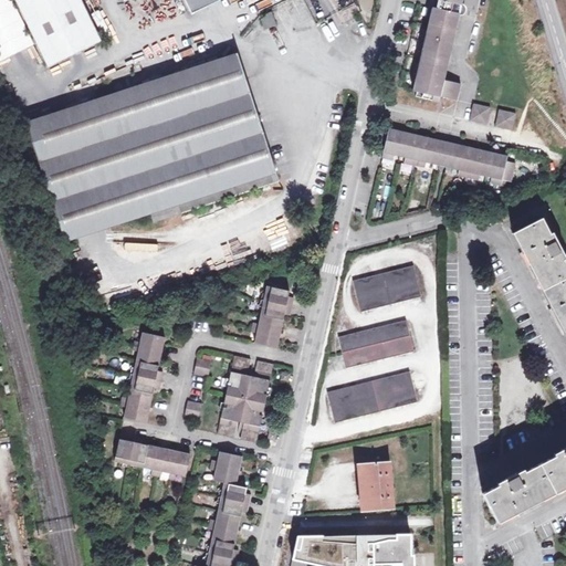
[(14,0),(48,67),(102,41),(82,0),(14,0)]
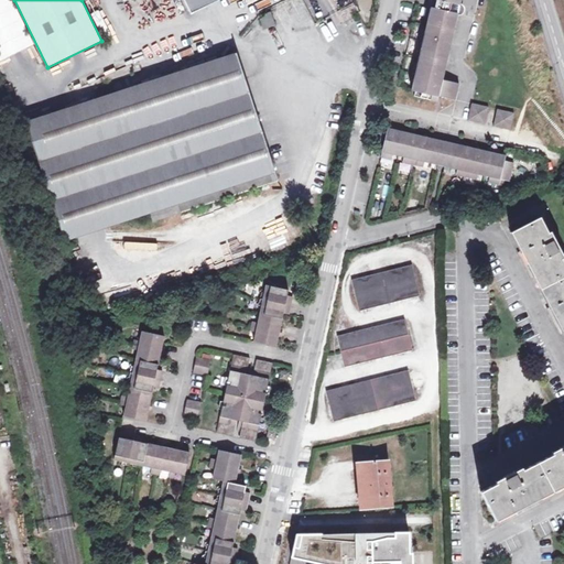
[(184,0),(192,14),(220,0),(184,0)]
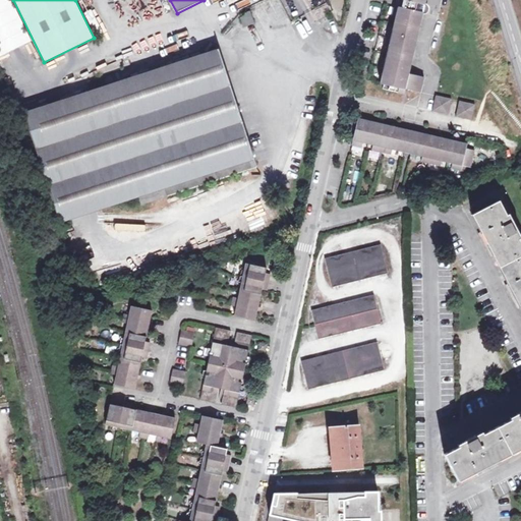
[(424,7),(403,1),(401,11),(422,16),(424,7)]
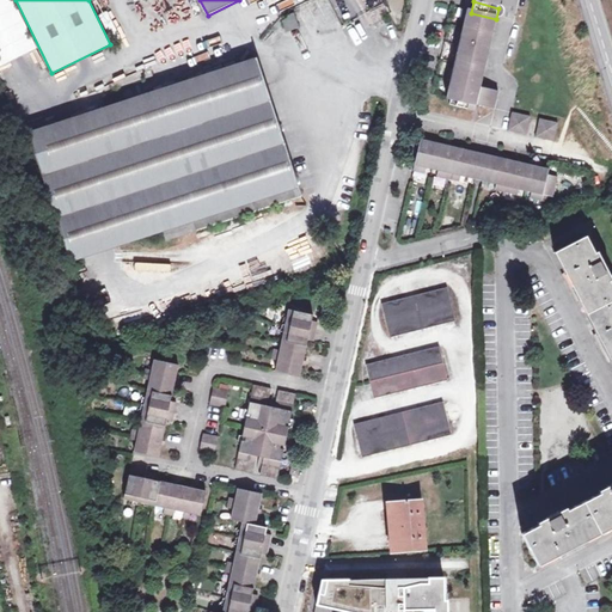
[(109,11),(99,14),(111,43),(121,40),(109,11)]
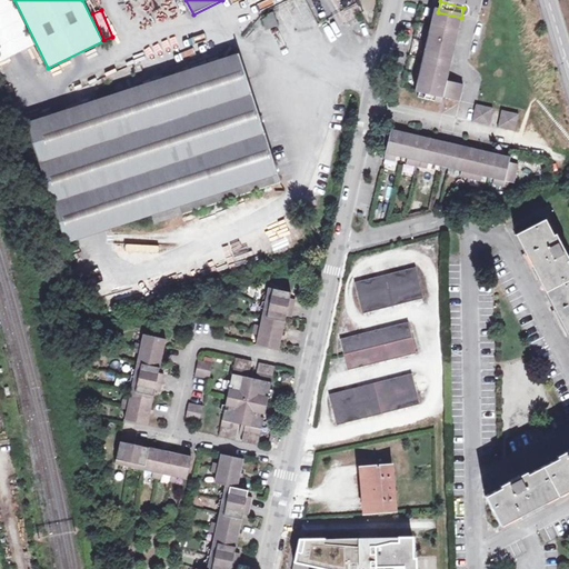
[(461,18),(438,12),(430,11),(410,91),(441,99),(445,99),(458,102),(461,85),(447,81),(461,18)]
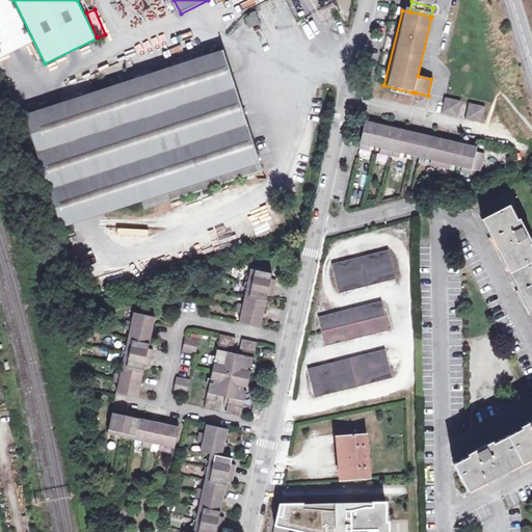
[(256,12),(251,14),(251,17),(246,19),(248,27),(259,24),(256,12)]
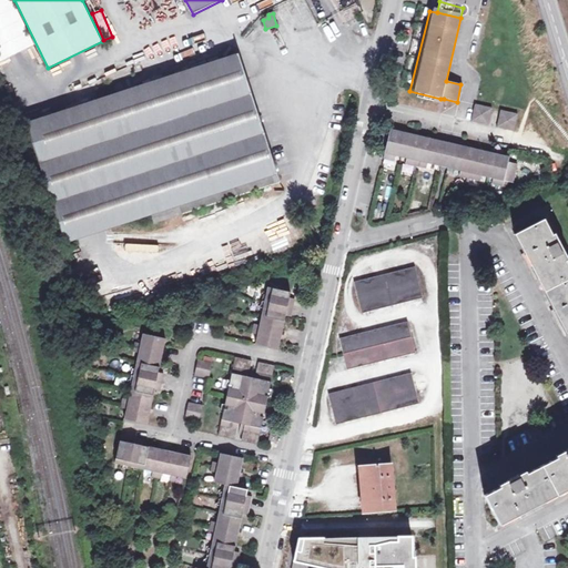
[(150,215),(153,224),(279,183),(237,53),(26,123),(66,243),(150,215)]
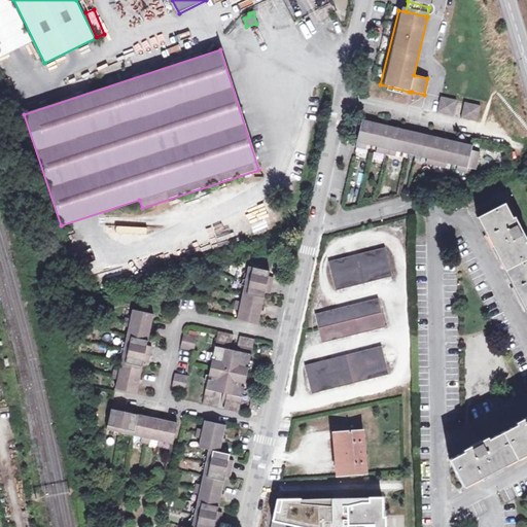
[(440,99),(435,115),(452,118),(456,103),(440,99)]
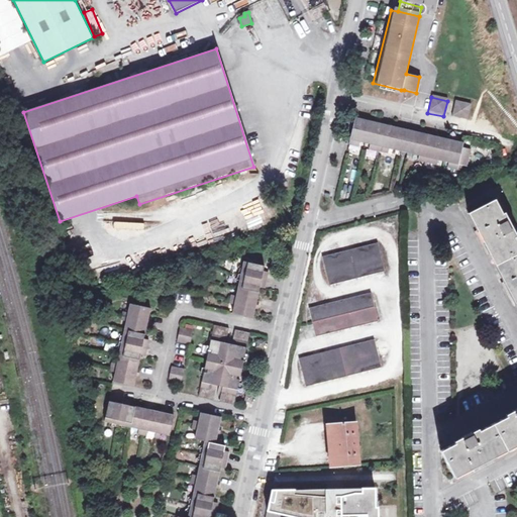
[(454,103),(451,118),(467,122),(471,107),(454,103)]
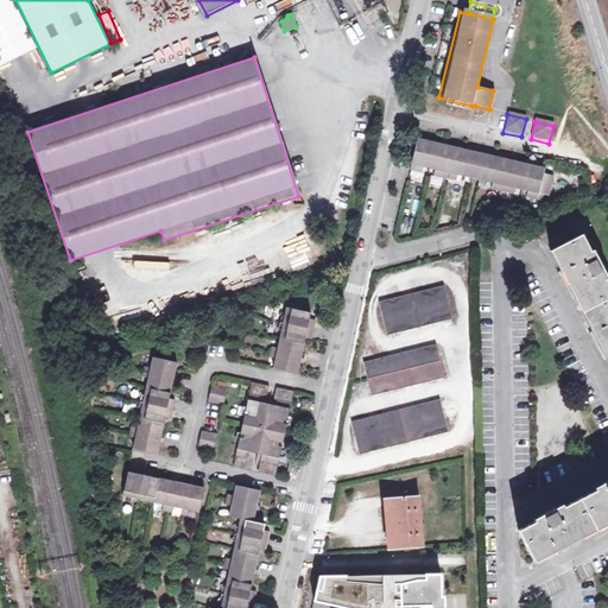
[(469,153),(422,141),(422,145),(416,144),(411,166),(456,177),(457,175),(472,178),(476,158),(468,156),(469,153)]
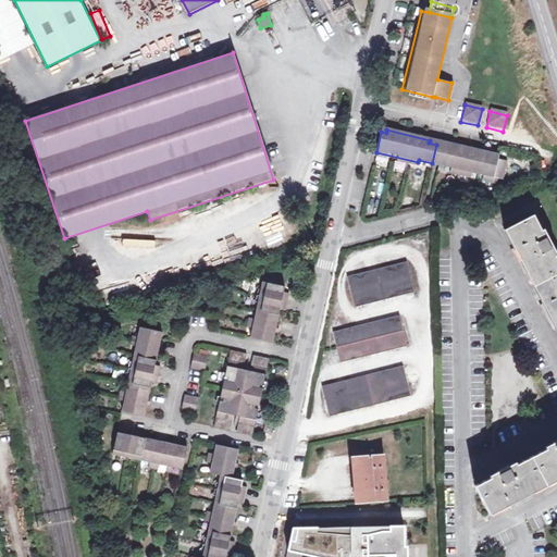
[(432,163),(432,165),(436,166),(436,164),(442,146),(442,143),(437,141),(436,145),(432,163)]
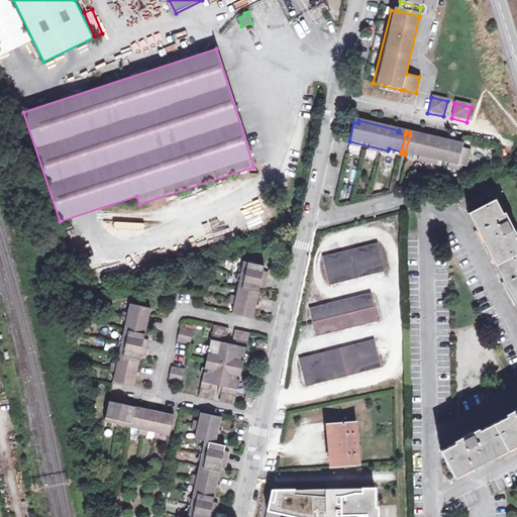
[(418,156),(418,158),(416,163),(436,168),(438,161),(448,164),(446,170),(456,172),(457,167),(466,169),(470,151),(461,149),(461,147),(446,144),(447,142),(447,139),(437,137),(436,141),(428,139),(429,135),(418,132),(418,134),(417,137),(410,135),(405,152),(418,156)]
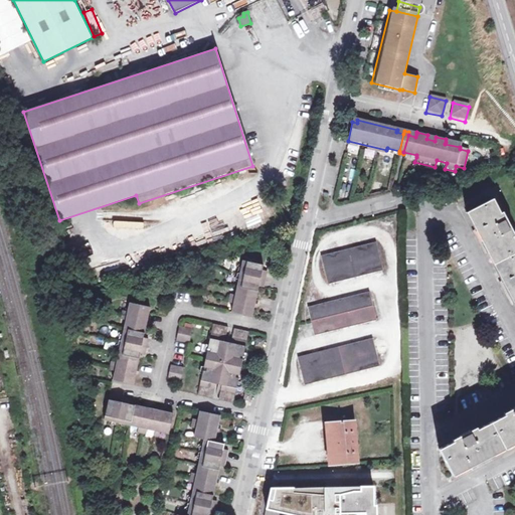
[(382,158),(379,173),(387,175),(390,159),(382,158)]
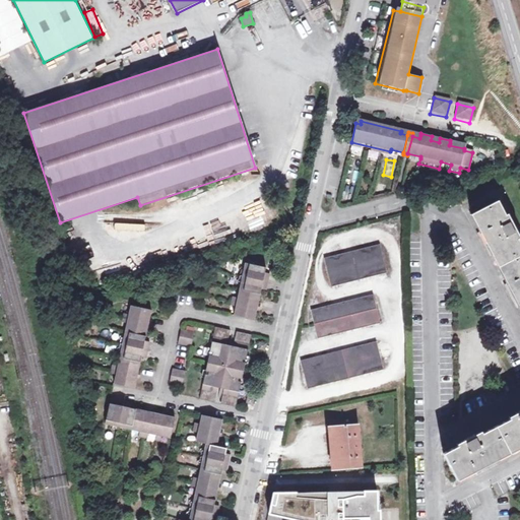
[(465,442),(444,453),(456,477),(519,444),(519,243),(515,233),(517,232),(511,221),(509,222),(498,201),(473,213),(519,303),(519,410),(516,413),(517,415),(475,437),(474,435),(464,440),(465,442)]
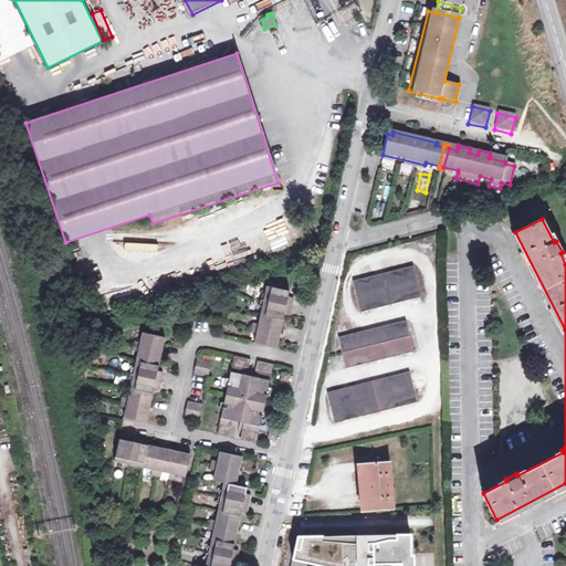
[(354,281),(362,312),(422,297),(415,266),(354,281)]
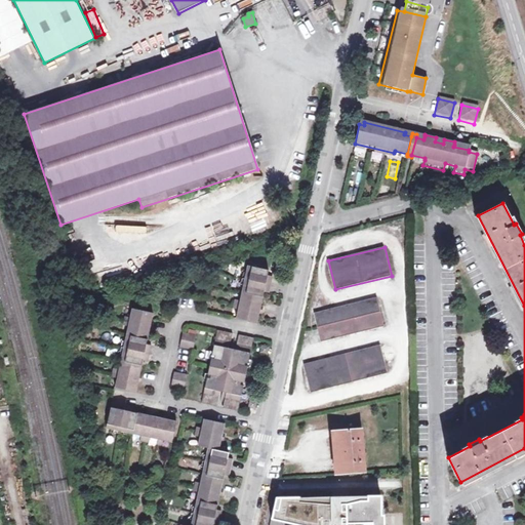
[(269,271),(247,267),(240,301),(235,299),(233,309),(238,310),(236,318),(257,323),(264,292),(269,293),(273,277),(268,276),(269,271)]
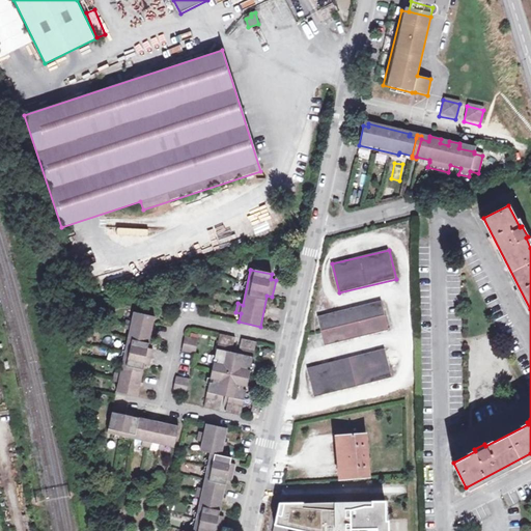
[(317,316),(325,345),(389,330),(382,301),(317,316)]
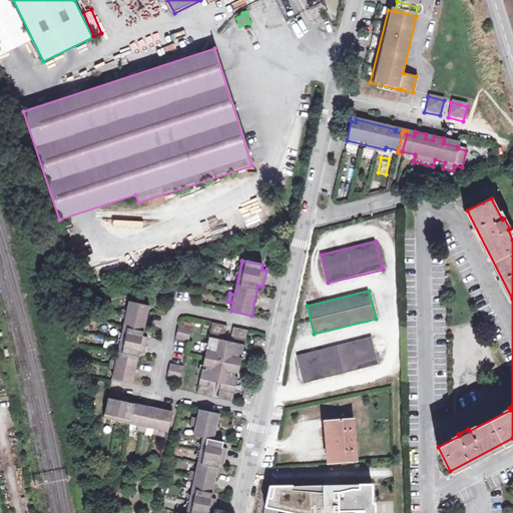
[(115,370),(113,379),(133,383),(140,352),(144,354),(148,337),(143,336),(150,306),(129,302),(128,311),(122,310),(121,317),(126,319),(117,361),(111,360),(110,368),(115,370)]
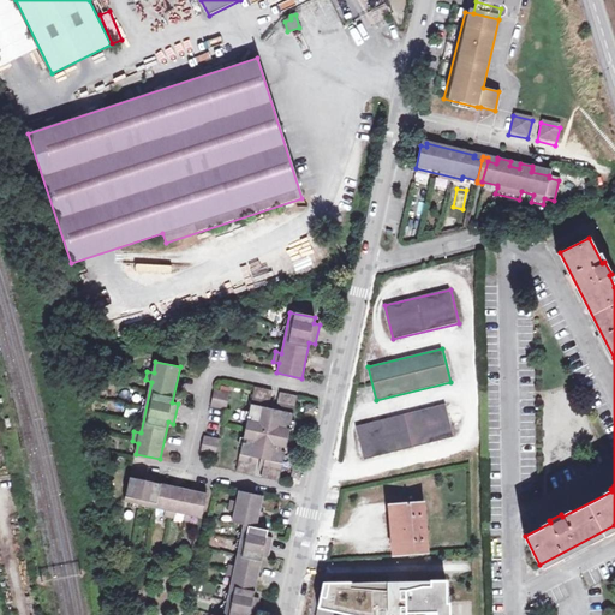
[(244,442),(237,472),(255,476),(258,459),(266,460),(263,477),(280,481),(286,452),(282,451),(282,447),(287,448),(291,430),(286,429),(287,425),(291,427),(298,396),(280,393),(276,410),(269,408),(273,390),(256,387),(249,417),(254,418),(252,422),(249,421),(244,439),(249,440),(248,443),(244,442)]
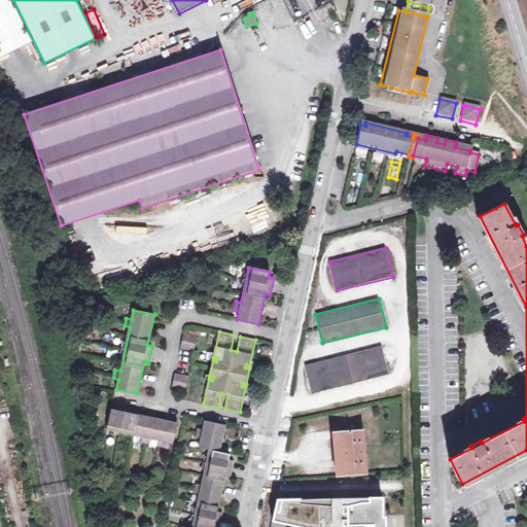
[(184,334),(181,348),(195,351),(199,337),(184,334)]
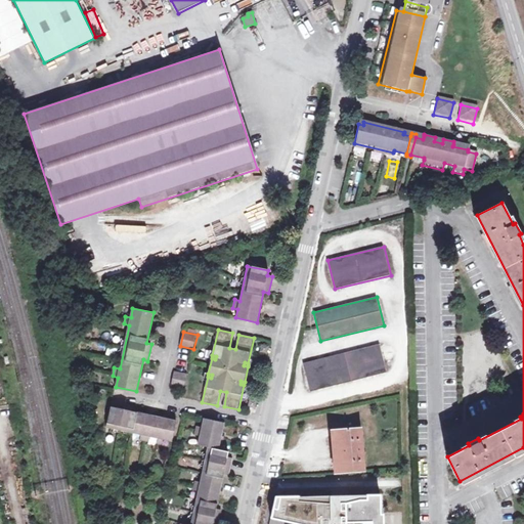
[(304,363),(310,391),(386,373),(380,345),(304,363)]
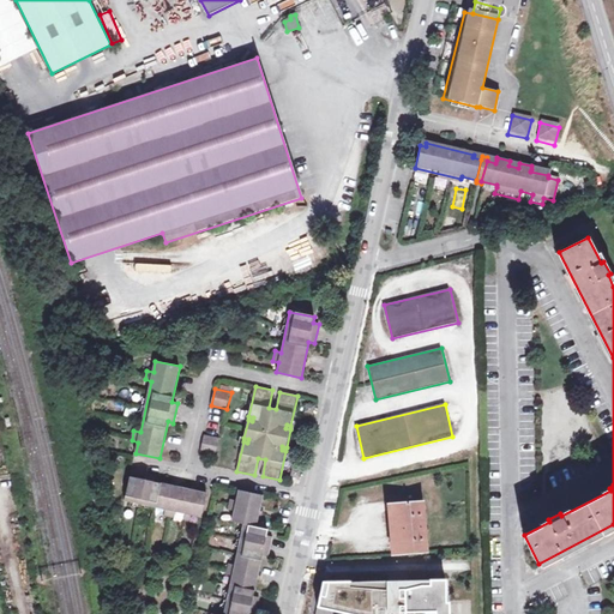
[(205,435),(202,452),(217,456),(221,439),(205,435)]
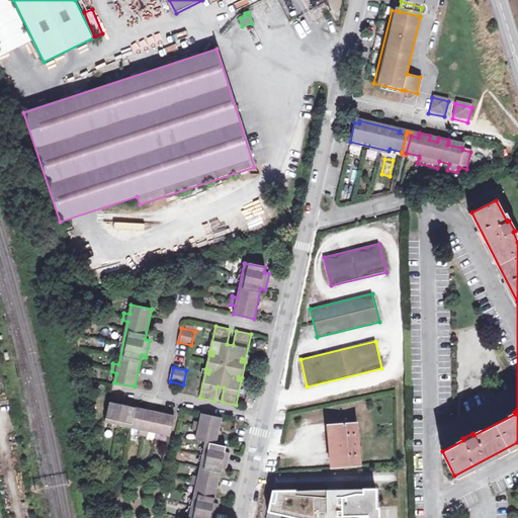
[(109,402),(105,422),(140,430),(139,436),(147,437),(149,432),(157,434),(156,439),(160,440),(161,435),(171,437),(175,417),(132,407),(133,403),(116,399),(116,404),(109,402)]
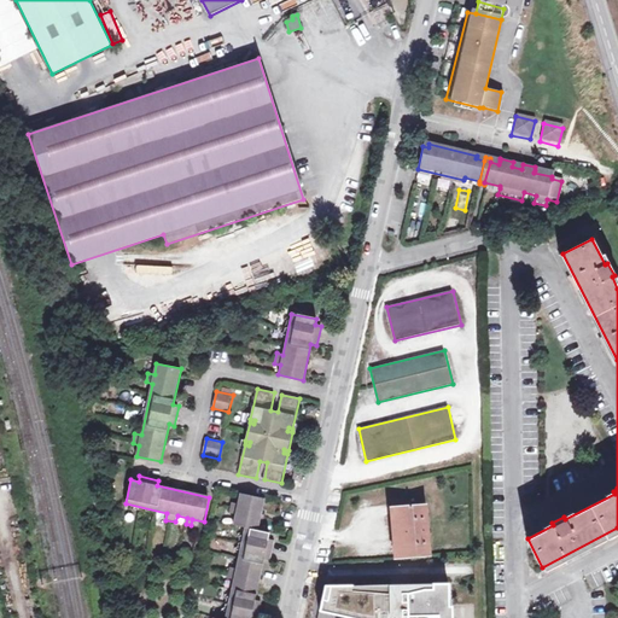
[(257,617),(261,601),(255,600),(264,558),(270,559),(274,541),(268,538),(270,532),(257,530),(264,500),(240,494),(239,503),(233,502),(231,513),(237,514),(234,524),(246,528),(237,569),(231,567),(228,577),(234,578),(226,617),(215,617),(214,617),(213,617),(257,617)]
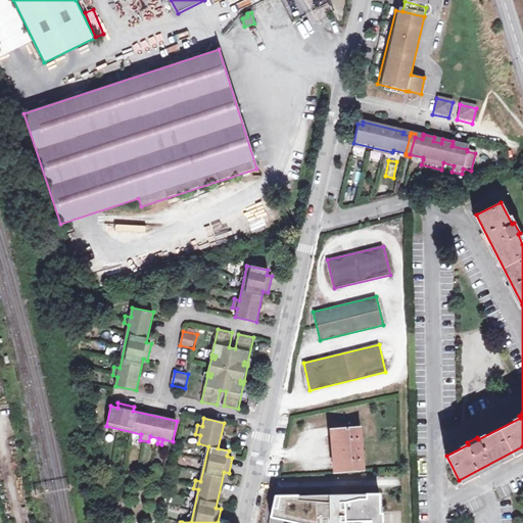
[(333,428),(336,473),(365,471),(361,426),(333,428)]
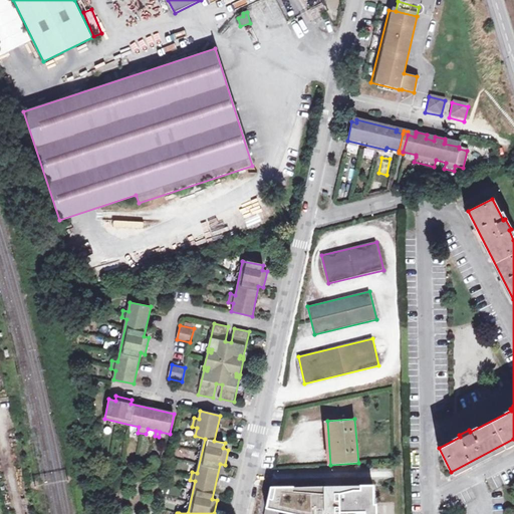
[(375,504),(374,485),(271,487),(266,507),(296,513),(328,513),(328,512),(331,512),(336,512),(341,512),(340,513),(377,513),(377,504),(375,504)]
